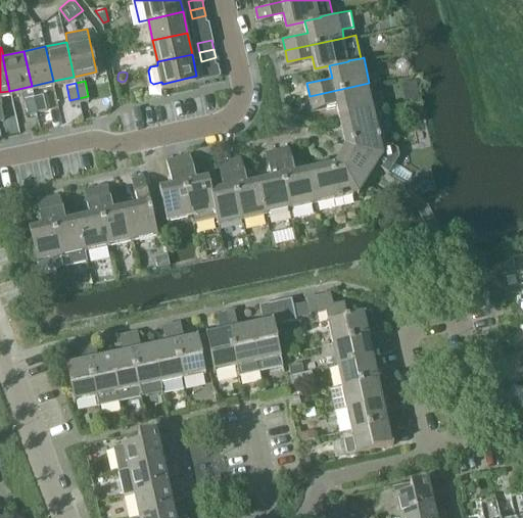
[(337,102),(340,114),(373,107),(384,105),(381,89),(371,92),(369,83),(310,96),(312,107),(337,102)]
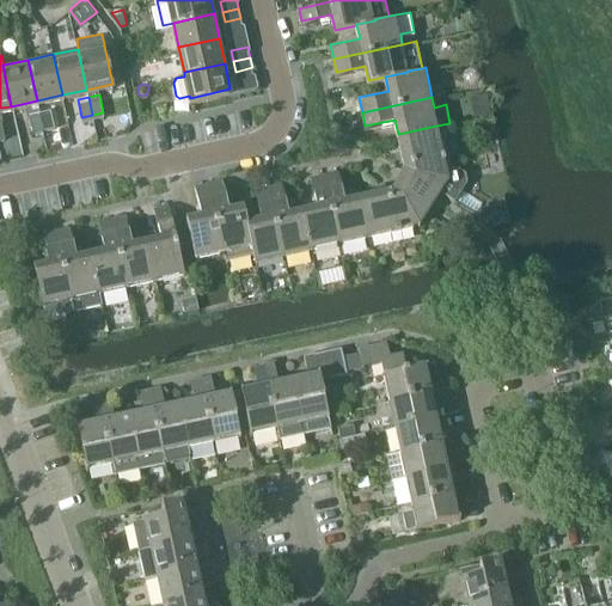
[(50,106),(38,109),(43,126),(54,123),(50,106)]
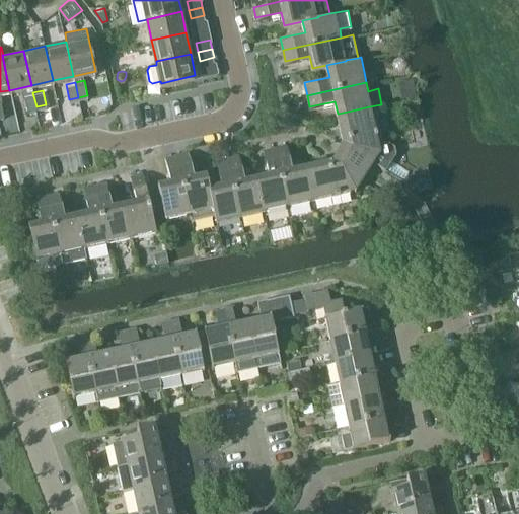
[(36,106),(32,92),(23,94),(26,108),(36,106)]
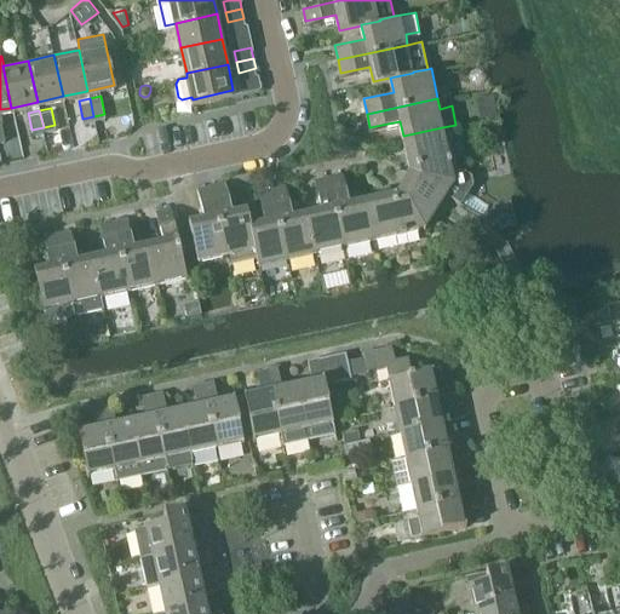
[(442,127),(403,136),(402,137),(409,168),(405,176),(396,189),(432,212),(442,198),(446,191),(459,200),(472,181),(470,172),(465,168),(461,170),(461,167),(453,170),(442,127)]
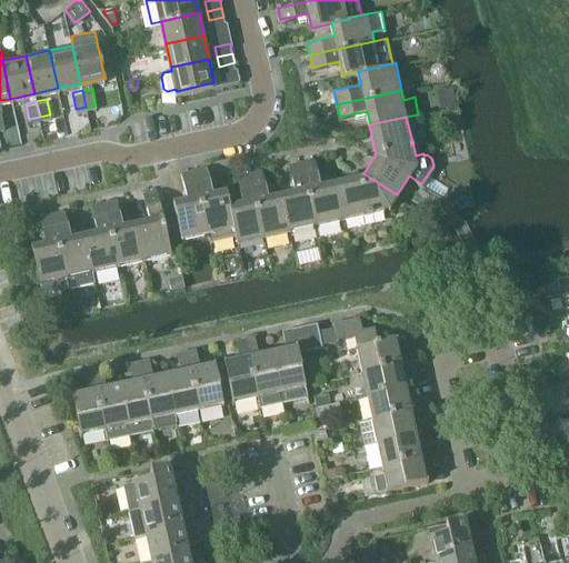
[(315,154),(301,157),(317,222),(342,217),(335,180),(333,178),(320,181),(315,154)]
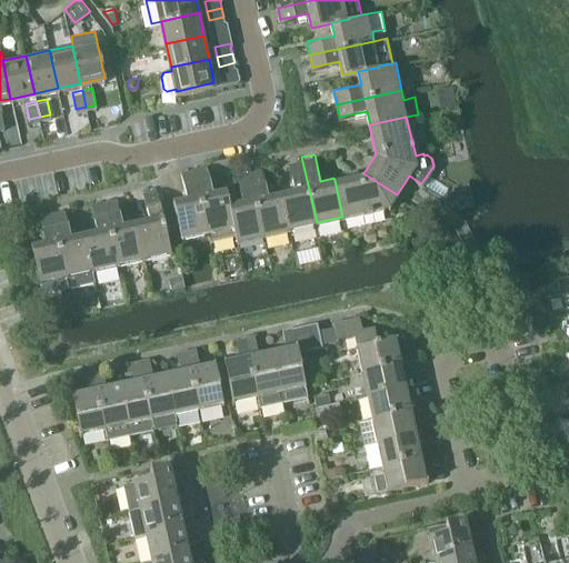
[(295,187),(281,190),(290,228),(317,222),(301,157),(289,160),(295,187)]
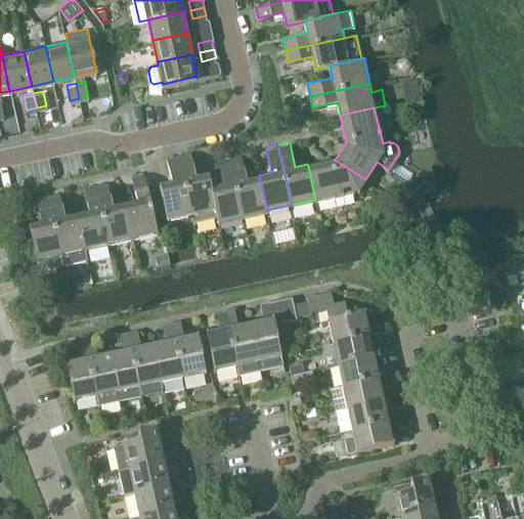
[(192,212),(191,212),(193,221),(217,216),(215,207),(211,185),(208,172),(197,174),(191,148),(179,152),(192,212)]
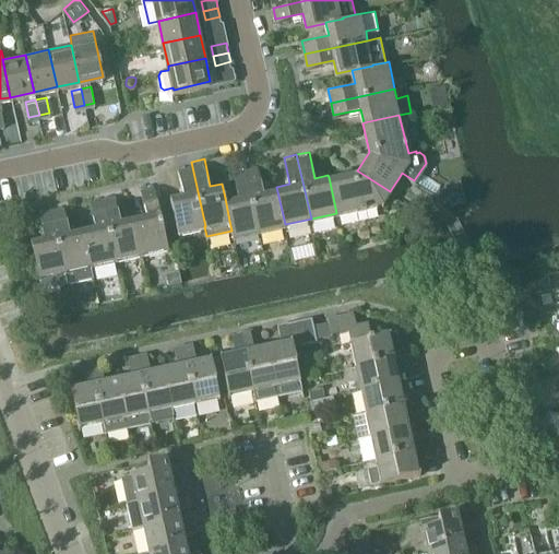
[(179,232),(204,226),(205,226),(191,162),(179,164),(185,192),(171,195),(179,232)]
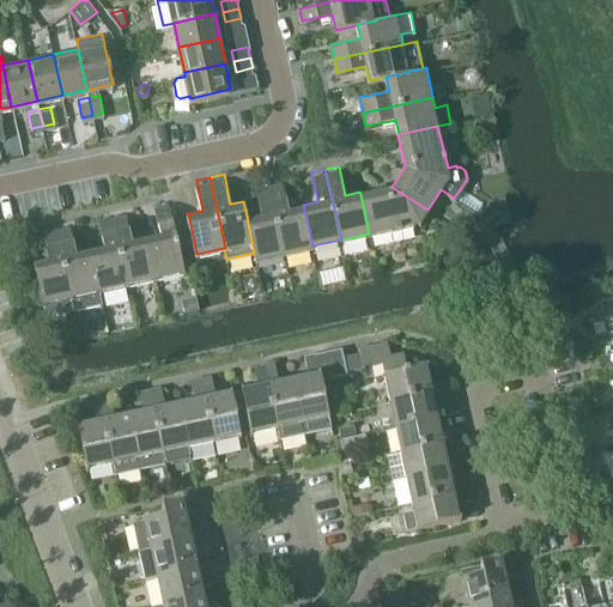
[(283,178),(268,182),(284,252),(313,246),(303,205),(289,207),(283,178)]
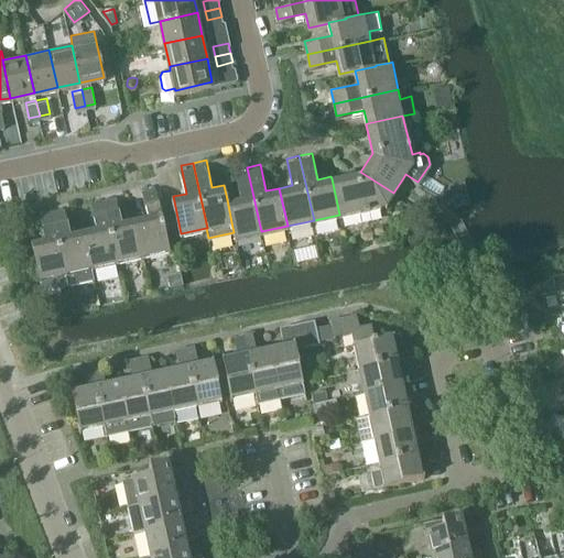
[(240,197),(227,199),(231,222),(234,232),(235,237),(261,231),(247,167),(235,170),(240,197)]
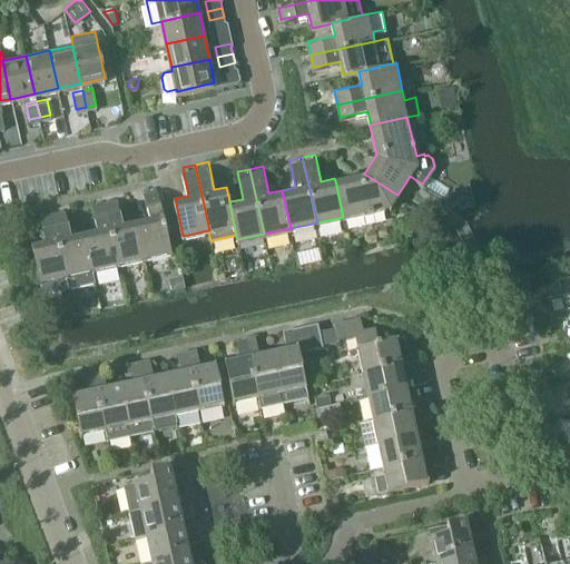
[(364,174),(335,180),(343,217),(343,218),(385,208),(385,207),(389,206),(391,207),(397,195),(364,174)]
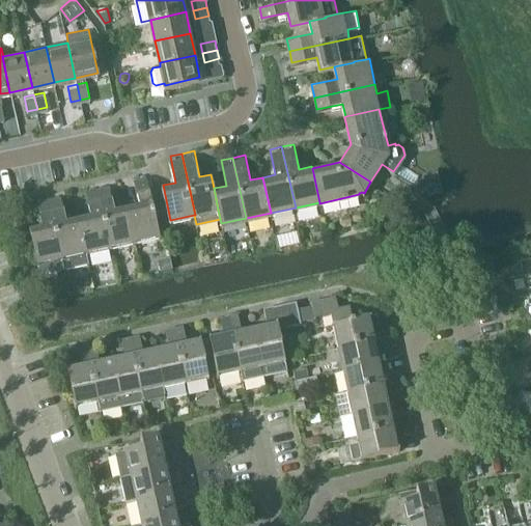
[(139,202),(127,204),(135,240),(160,234),(146,174),(134,177),(139,202)]
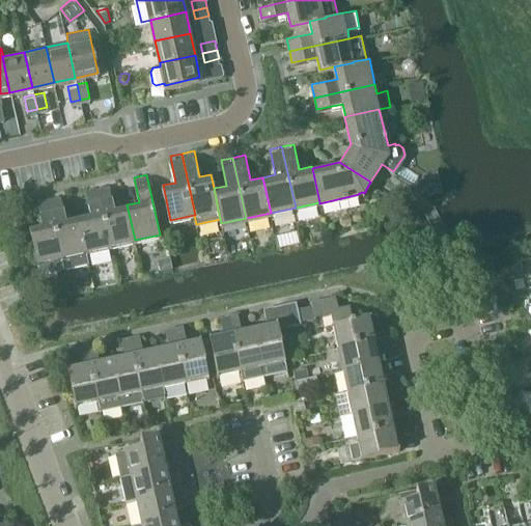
[(442,190),(438,174),(414,181),(413,183),(427,193),(442,190)]
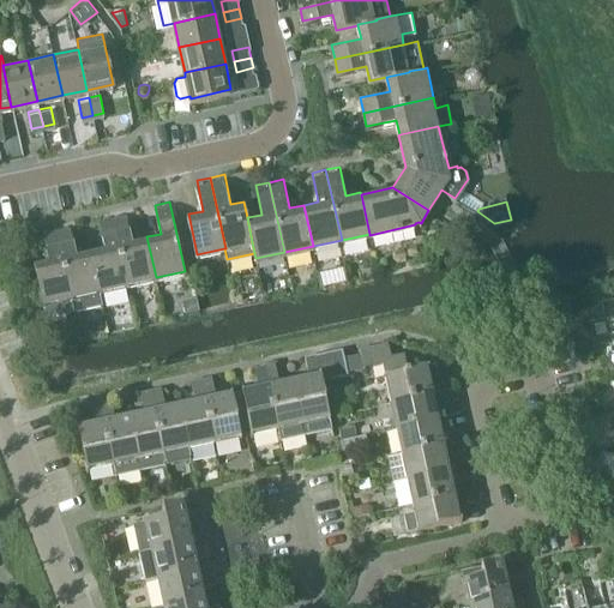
[(127,210),(113,214),(128,283),(156,277),(146,236),(133,240),(127,210)]
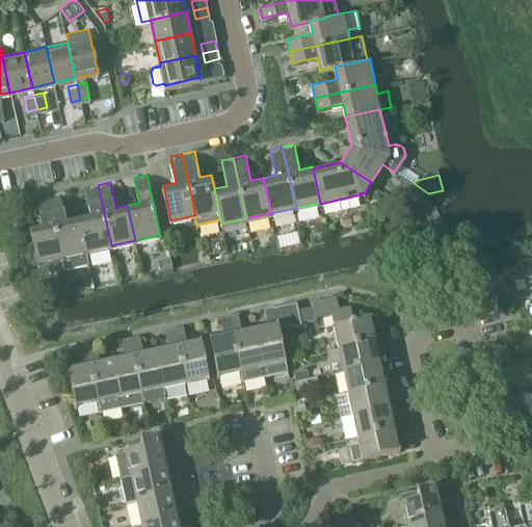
[(91,213),(79,215),(86,251),(111,245),(98,185),(86,187),(91,213)]
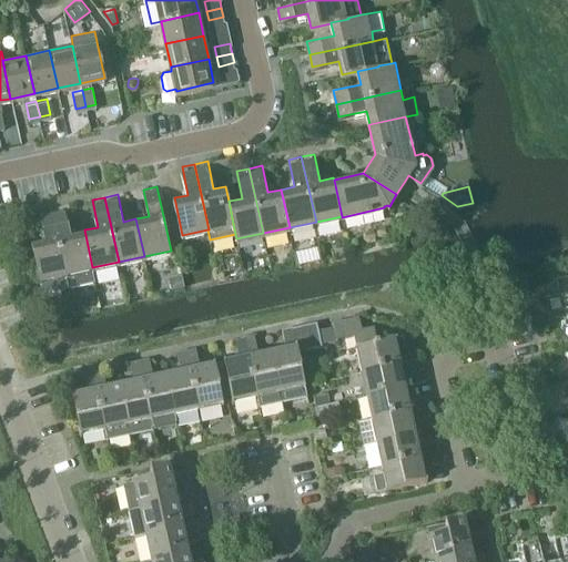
[(66,206),(52,208),(67,274),(92,267),(84,230),(71,233),(66,206)]
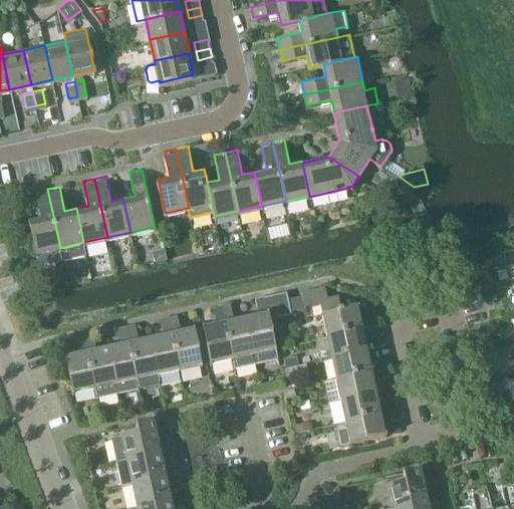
[(60,248),(47,189),(36,192),(42,216),(28,219),(38,264),(62,259),(60,248)]
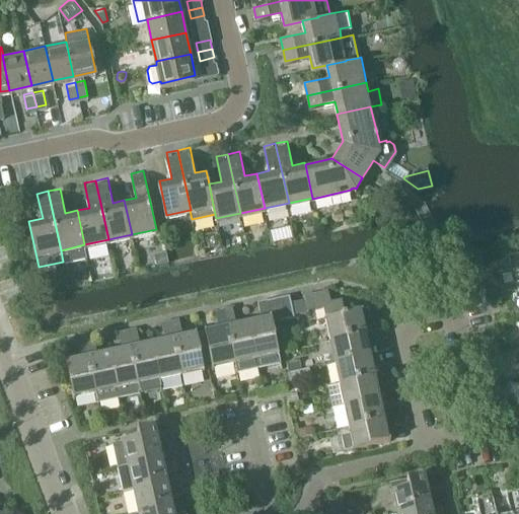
[(378,200),(384,204),(388,198),(382,194),(378,200)]
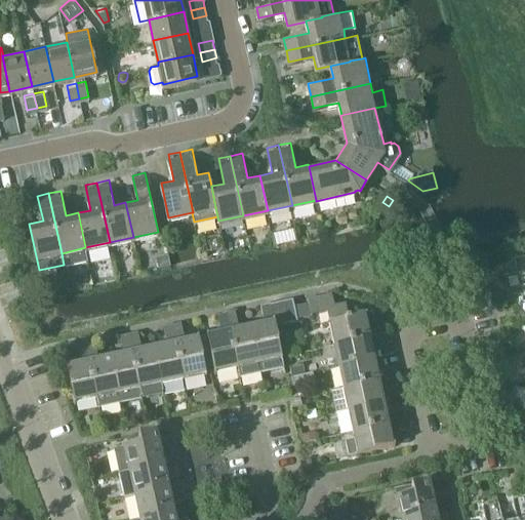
[(329,309),(335,342),(388,329),(386,321),(370,324),(367,310),(350,314),(348,305),(342,301),(334,303),(332,290),(309,295),(310,303),(295,306),(298,315),(329,309)]
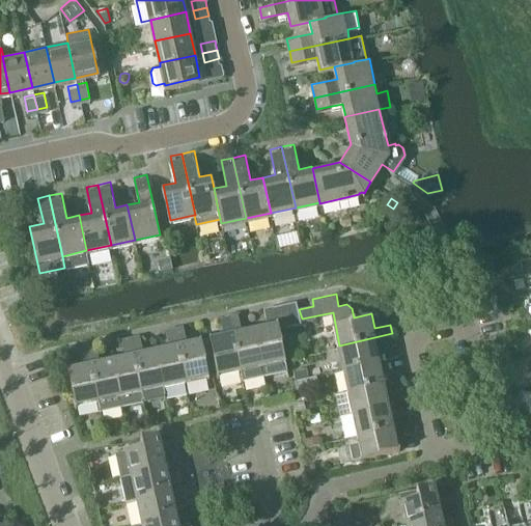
[(303,322),(302,319),(299,309),(297,299),(264,306),(268,323),(255,326),(266,374),(288,369),(279,327),(303,322)]
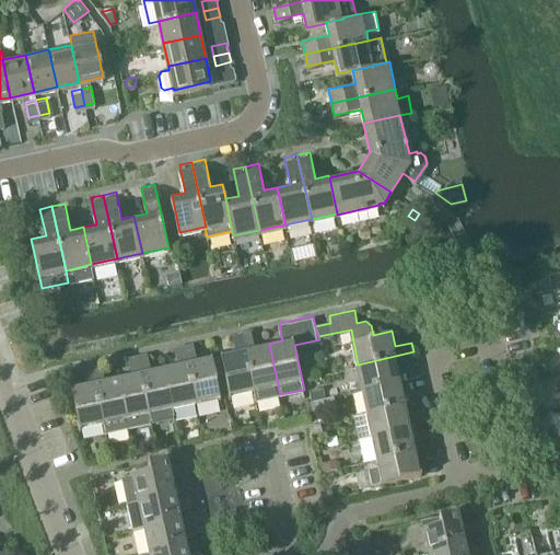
[(256,400),(280,394),(269,344),(256,347),(252,328),(242,331),(254,389),(256,400)]
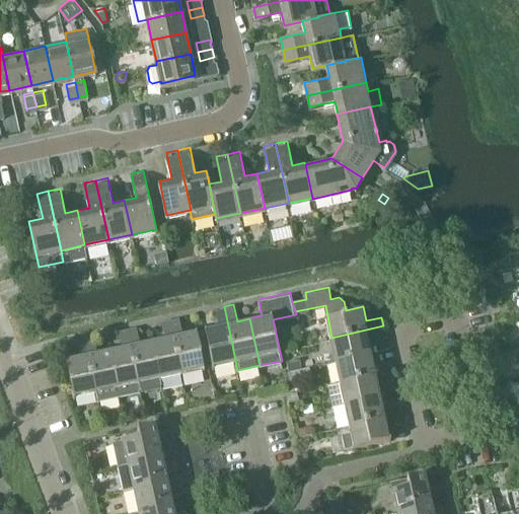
[(213,365),(235,360),(224,306),(216,308),(219,325),(206,327),(213,365)]
